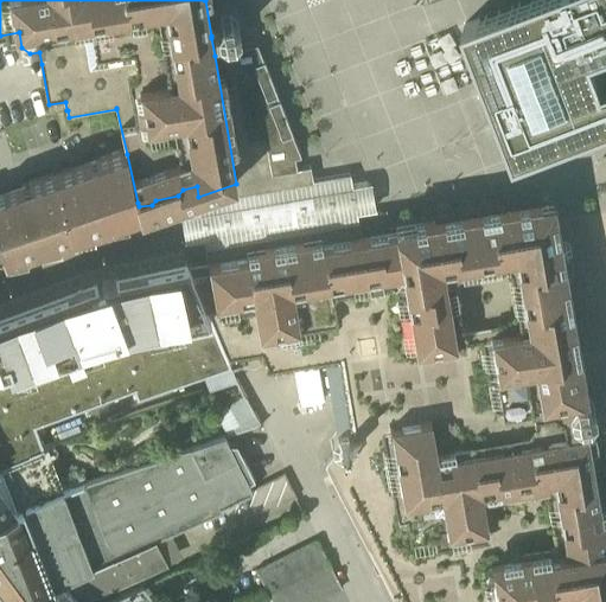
[(605,0),(541,0),(467,29),(480,64),(484,63),(509,128),(505,129),(518,165),(605,130),(605,0)]
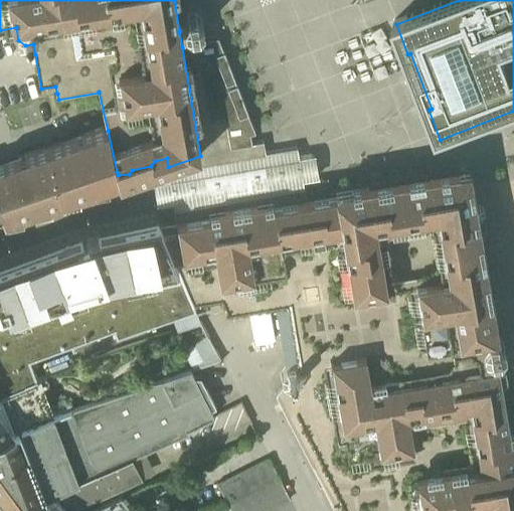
[(189,20),(184,26),(185,33),(192,38),(199,37),(204,30),(202,23),(196,18),(189,20)]
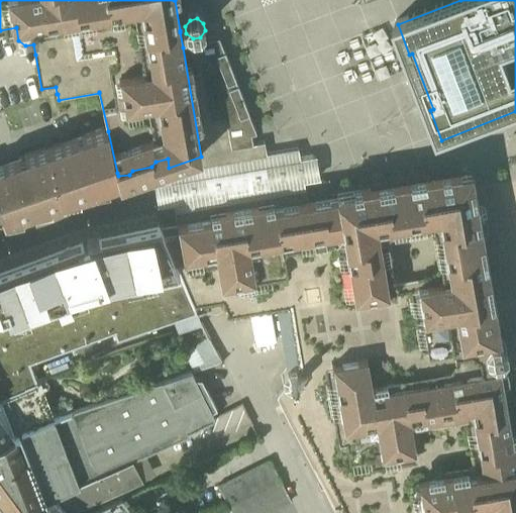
[(179,227),(308,205),(305,186),(319,183),(315,160),(301,163),(300,152),(268,158),(266,146),(254,148),(252,138),(258,136),(220,41),(183,47),(201,157),(169,168),(172,185),(158,187),(162,210),(175,208),(179,227)]
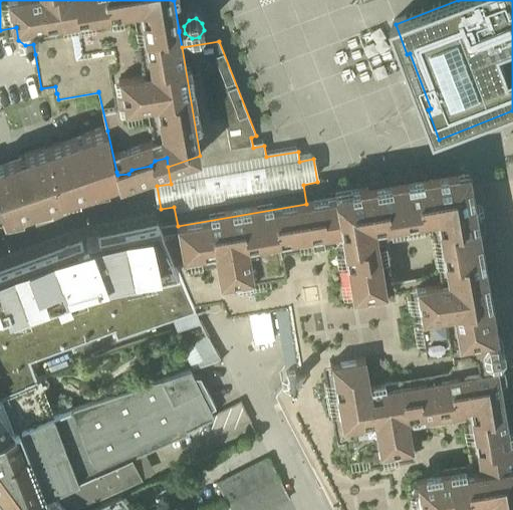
[(410,53),(407,54),(428,109),(431,108),(410,53)]
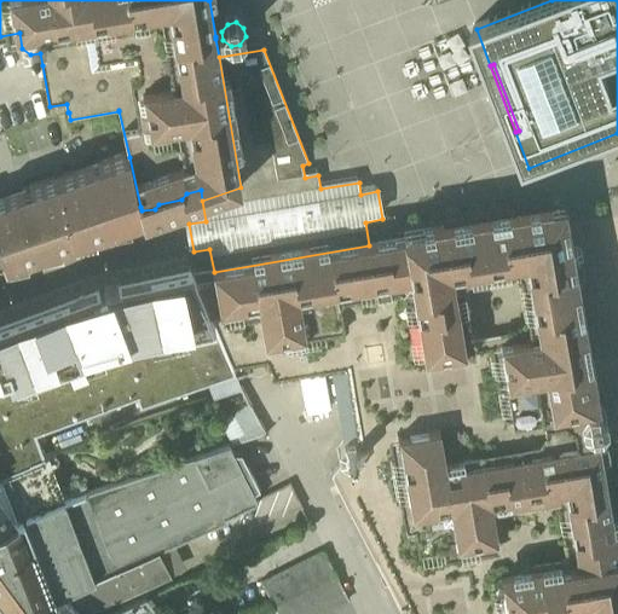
[(130,210),(140,207),(130,157),(23,193),(35,243),(119,214),(126,218),(130,210)]
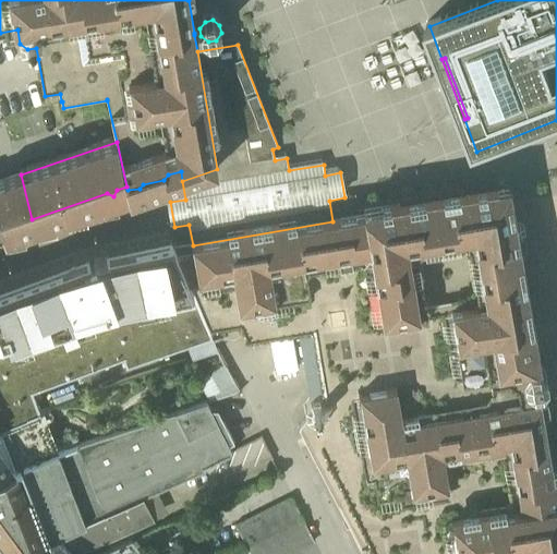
[(140,189),(128,190),(130,199),(182,181),(181,171),(168,175),(164,180),(143,184),(140,189)]
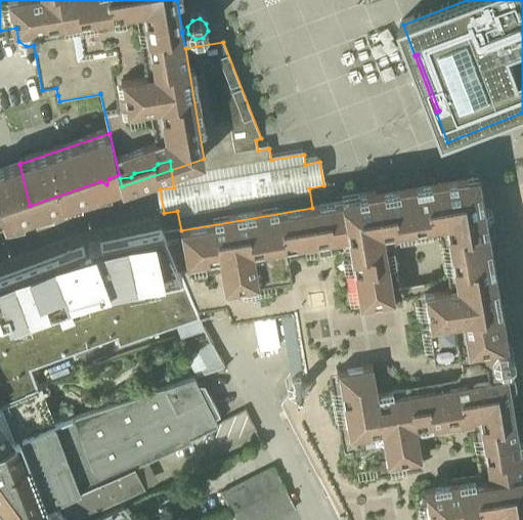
[(5,227),(32,218),(30,206),(19,164),(0,170),(0,210),(1,216),(5,227)]
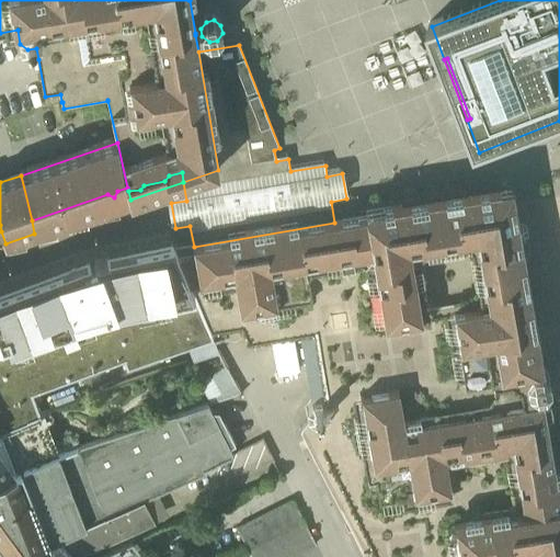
[(130,201),(130,200),(128,191),(127,188),(117,191),(114,197),(107,194),(32,220),(34,234),(130,201)]
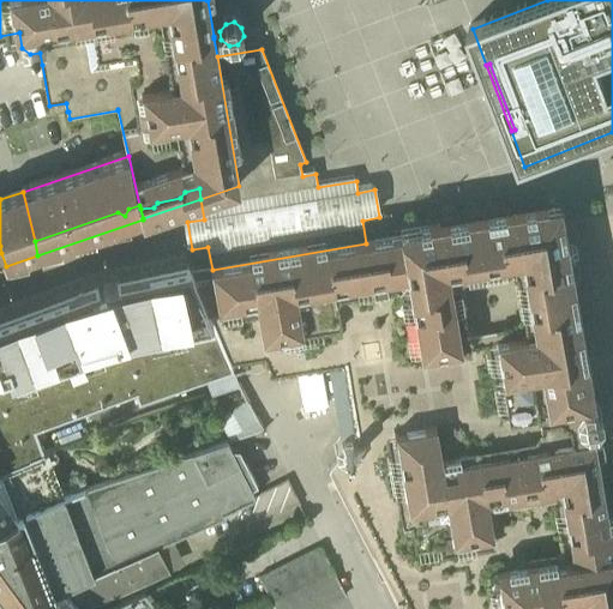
[(581,362),(564,264),(563,258),(556,211),(404,237),(366,243),(367,253),(385,249),(390,253),(401,252),(404,246),(409,246),(414,249),(433,246),(437,241),(466,236),(470,240),(480,239),(480,234),(499,230),(500,235),(514,233),(517,227),(536,223),(550,231),(554,265),(551,272),(554,289),(559,294),(571,360),(581,362)]
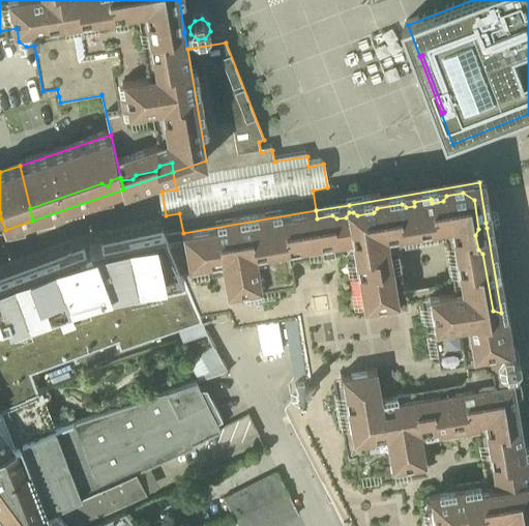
[(330,312),(493,311),(482,254),(478,250),(475,235),(478,229),(474,200),(463,193),(446,196),(443,201),(432,203),(431,199),(414,202),(414,206),(406,207),(402,204),(377,208),(374,212),(357,215),(353,212),(349,212),(346,217),(336,218),(332,215),(317,218),(316,210),(183,233),(183,235),(185,235),(188,237),(185,241),(178,242),(170,244),(184,280),(200,315),(230,311),(237,327),(243,326),(285,319),(298,317),(330,312)]
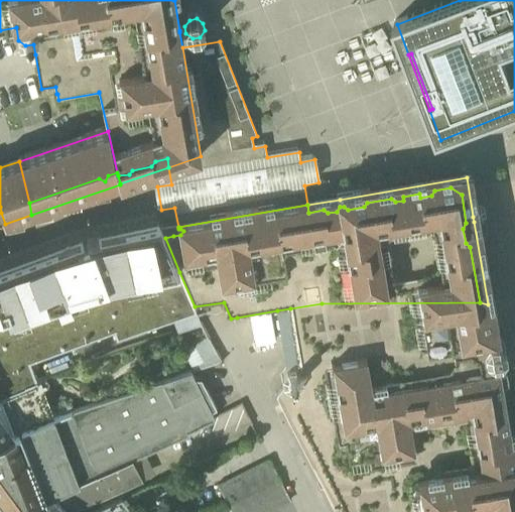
[(477,212),(473,217),(474,222),(479,225),(484,224),(487,219),(486,215),(481,211),(477,212)]
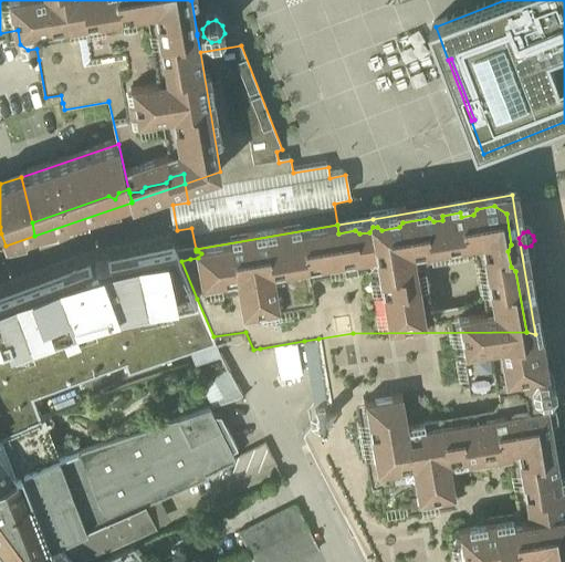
[(110,260),(175,246),(170,233),(84,251),(0,282),(0,298),(91,264),(92,268),(97,266),(96,263),(110,261),(110,260)]
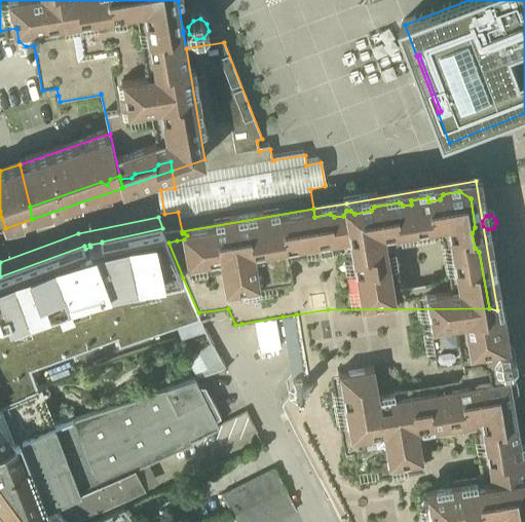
[(0,319),(9,317),(13,328),(100,296),(183,277),(169,243),(162,228),(102,241),(102,243),(89,245),(90,247),(85,249),(84,246),(0,276),(0,319)]
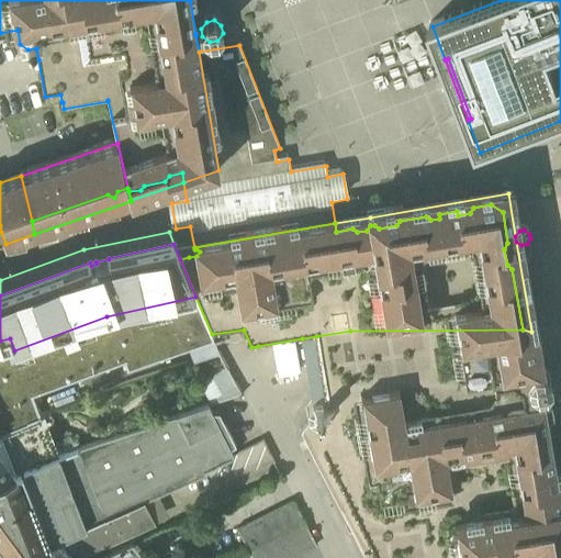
[(212,334),(195,297),(107,316),(14,350),(10,338),(0,341),(0,438),(1,438),(31,425),(31,424),(42,420),(34,399),(125,365),(128,374),(190,353),(215,344),(215,343),(212,334)]
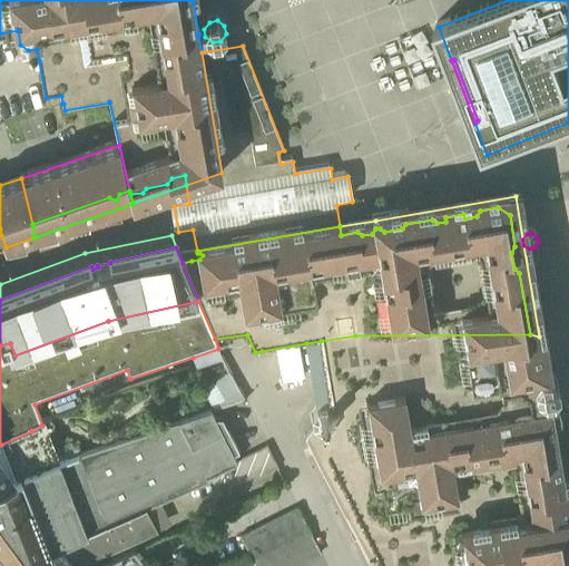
[(568,554),(562,550),(557,516),(560,510),(556,484),(550,480),(540,419),(530,411),(526,412),(523,405),(528,403),(523,377),(531,367),(527,340),(530,334),(355,335),(368,402),(332,408),(330,408),(327,411),(319,412),(312,420),(314,429),(306,440),(369,565),(568,565),(568,554)]
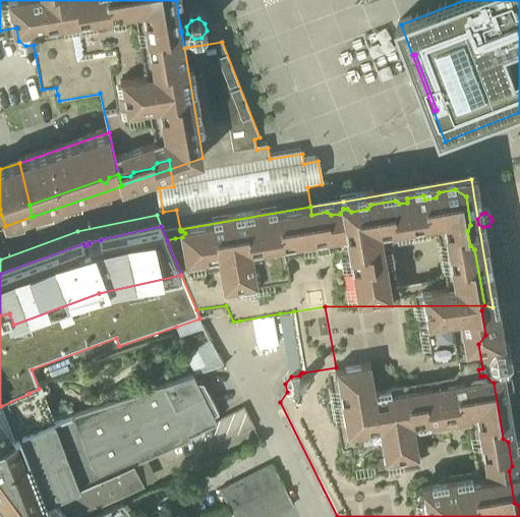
[(519,463),(503,367),(499,367),(490,362),(489,354),(495,346),(500,346),(493,307),(484,305),(481,310),(485,335),(478,344),(482,368),(478,369),(480,377),(484,376),(494,383),(503,439),(508,442),(512,466),(509,471),(514,503),(519,506),(519,463)]
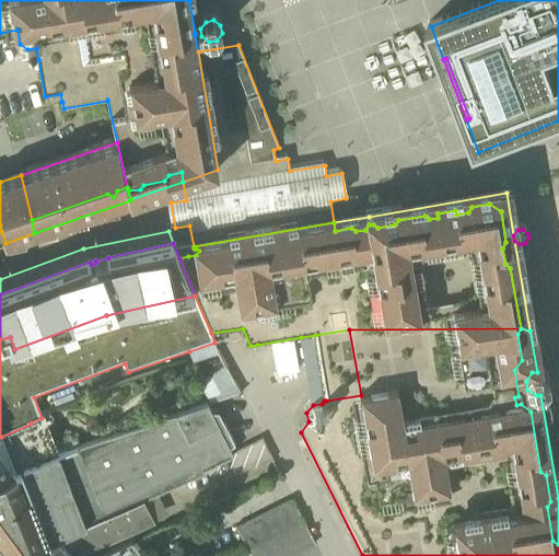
[(349,329),(315,335),(326,401),(361,395),(349,329)]
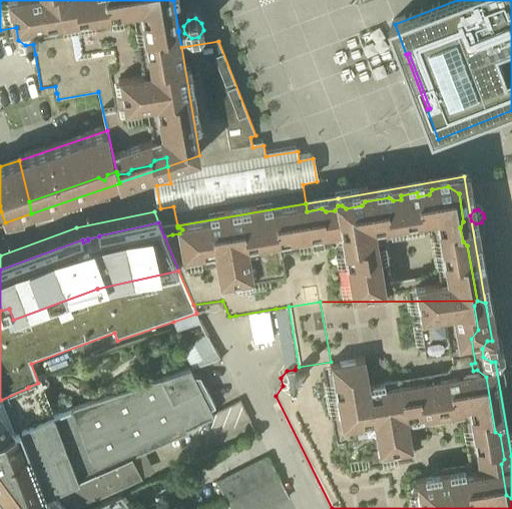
[(289,307),(276,309),(287,371),(295,370),(297,367),(299,367),(289,307)]
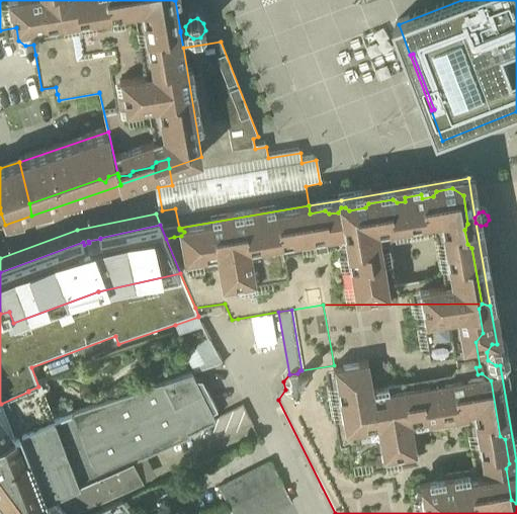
[(202,327),(198,317),(175,325),(178,336),(202,327)]
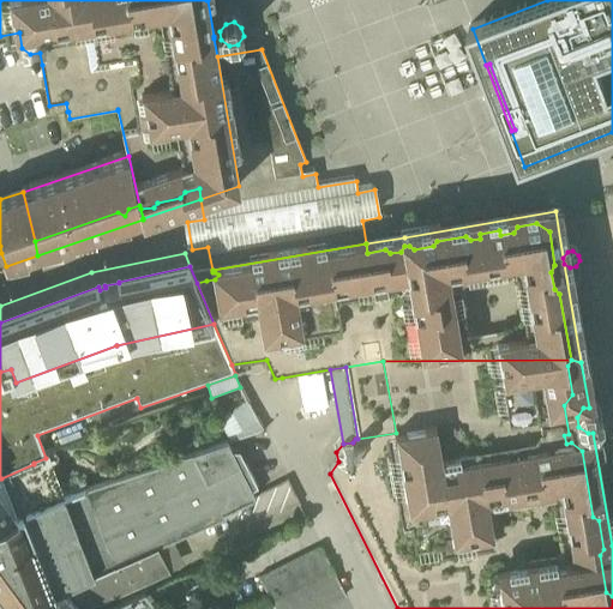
[(265,434),(250,404),(218,421),(230,445),(265,434)]
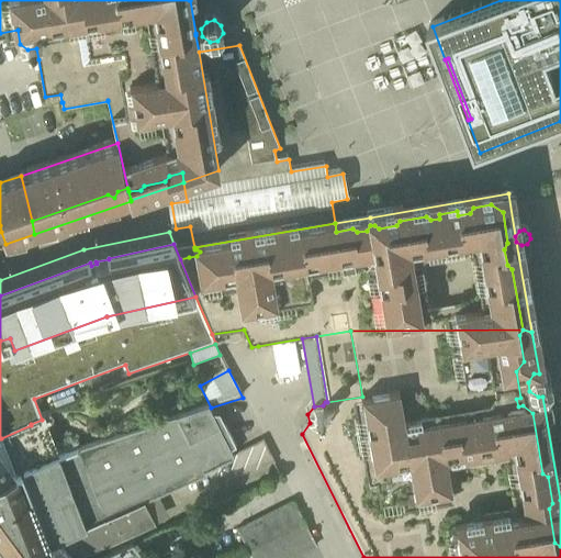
[(542,374),(539,374),(534,374),(528,382),(529,391),(538,397),(542,397),(546,395),(552,387),(551,379),(542,374)]
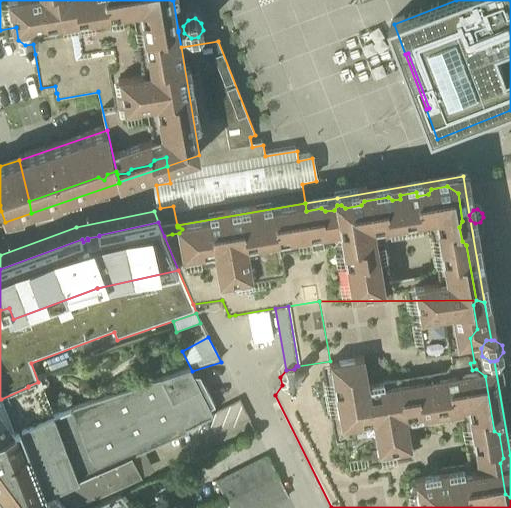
[(0,439),(0,497),(7,507),(25,507),(38,501),(55,494),(133,459),(146,453),(189,434),(188,431),(214,419),(210,412),(216,409),(207,391),(200,392),(190,372),(163,380),(91,405),(52,420),(14,434),(0,439)]
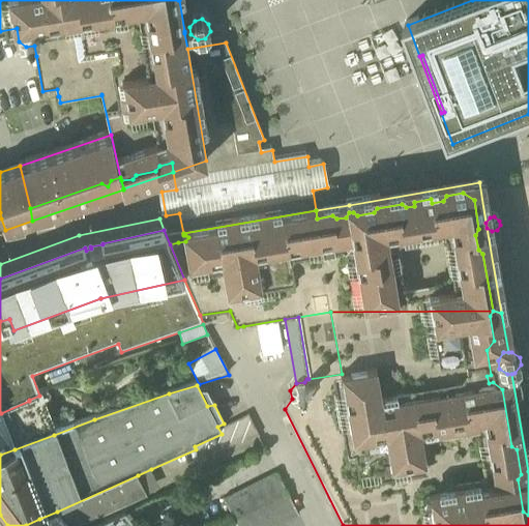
[(1,413),(15,449),(54,435),(39,396),(29,400),(29,401),(1,413)]
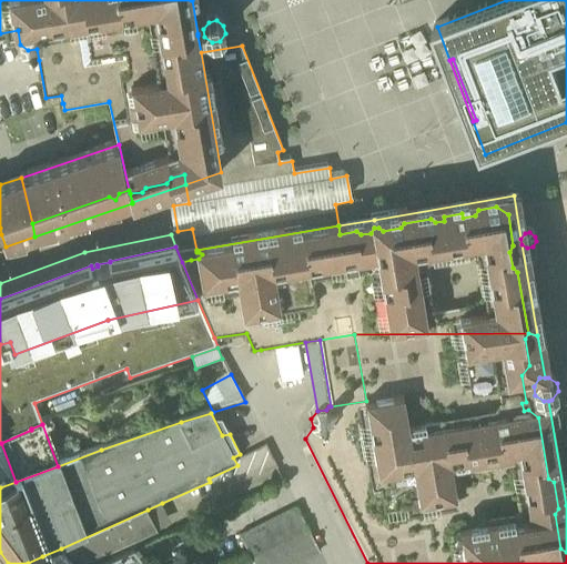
[(0,487),(16,482),(1,443),(0,443),(0,487)]
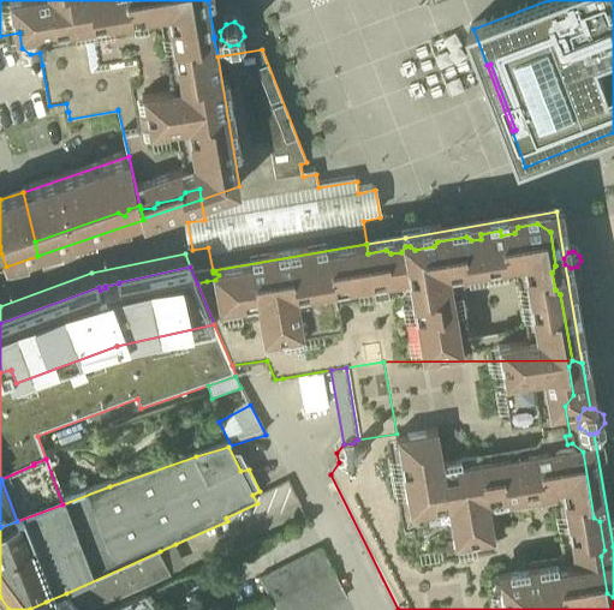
[(276,489),(281,512),(299,508),(294,485),(276,489)]
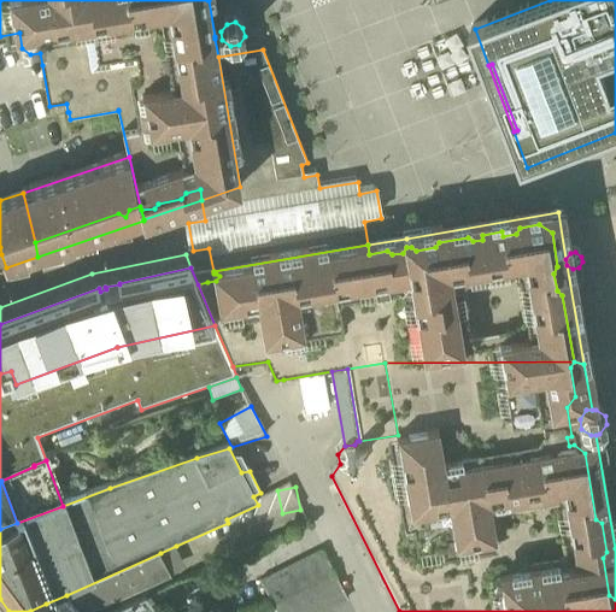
[(160,553),(171,577),(187,570),(176,546),(160,553)]
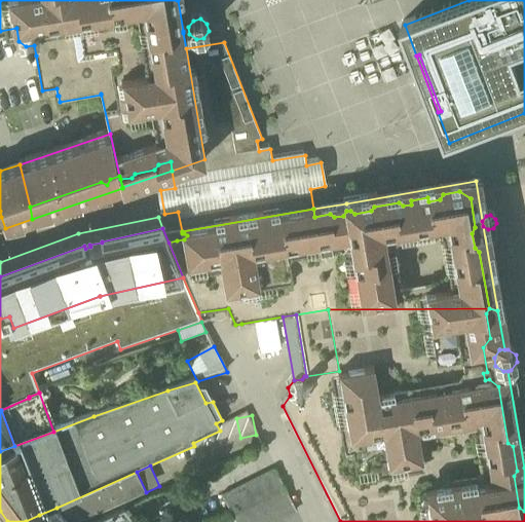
[(57,508),(68,521),(80,521),(86,518),(87,519),(146,492),(137,472),(57,508)]
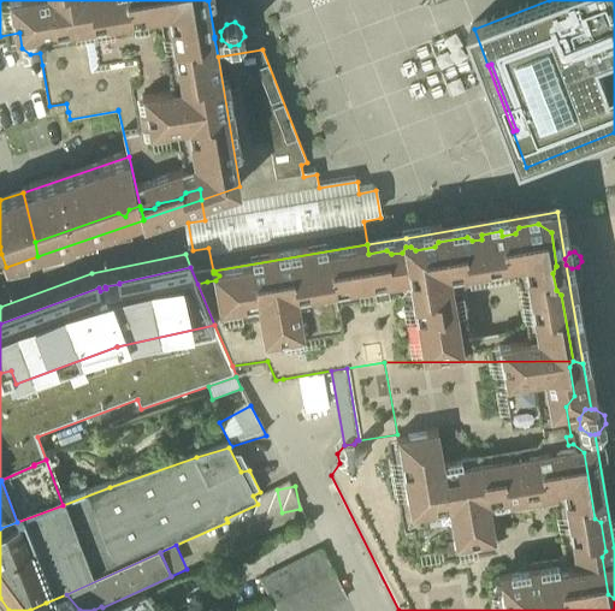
[(264,583),(276,609),(336,577),(324,553),(264,583)]
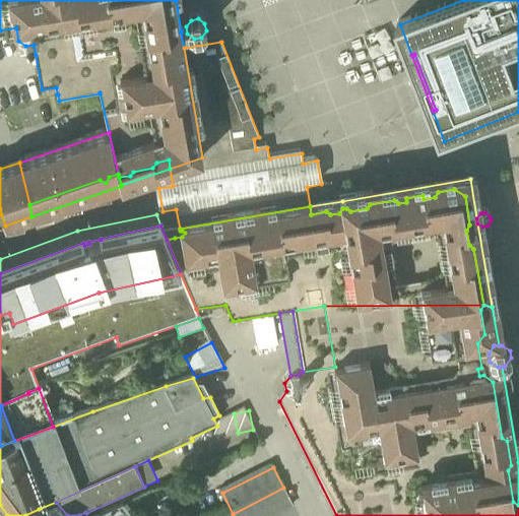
[(279,515),(294,509),(283,488),(233,514),(234,515),(279,515)]
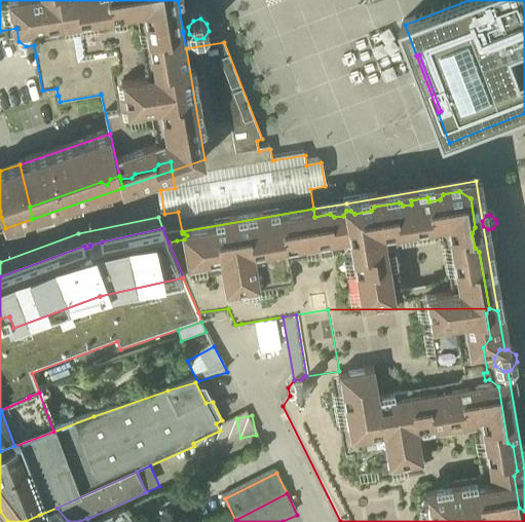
[(68,521),(57,508),(39,515),(26,521),(68,521)]
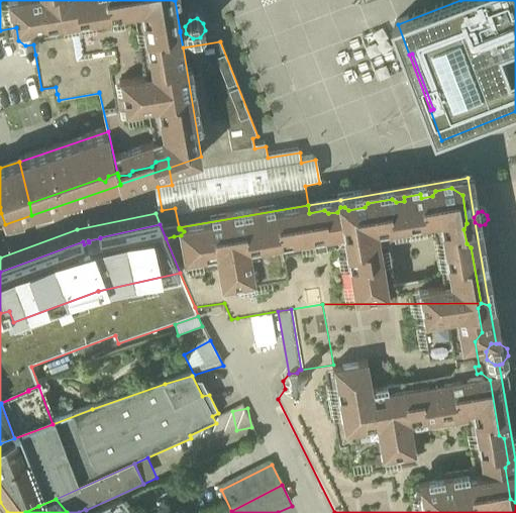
[(128,512),(121,504),(102,512),(128,512)]
